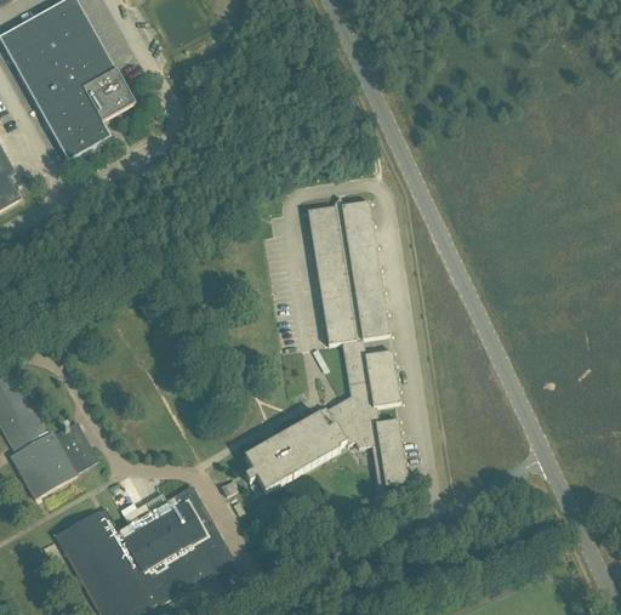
[(68,0),(1,36),(69,161),(113,137),(104,121),(137,103),(119,69),(118,70),(79,0),(68,0)]
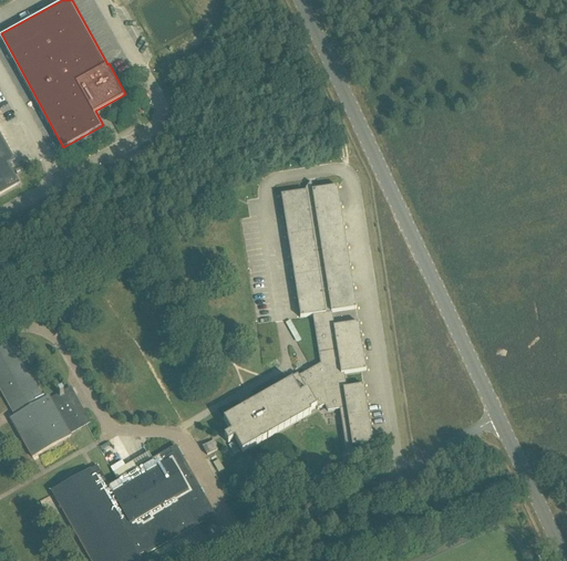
[(0,189),(20,179),(11,164),(11,163),(10,162),(9,162),(8,163),(6,159),(8,158),(8,159),(9,159),(16,156),(0,128),(0,189)]
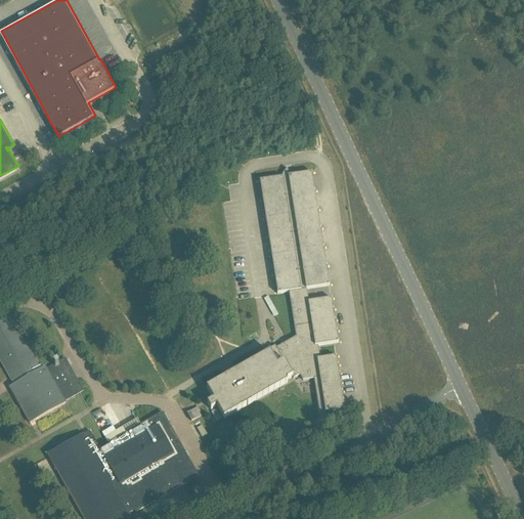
[(138,130),(131,134),(132,135),(134,140),(137,144),(144,140),(138,130)]
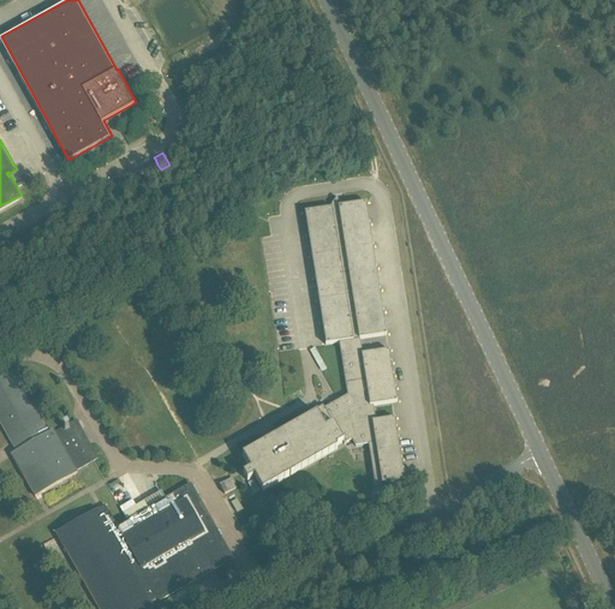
[(123,175),(111,181),(117,193),(129,187),(126,183),(123,177),(123,175)]
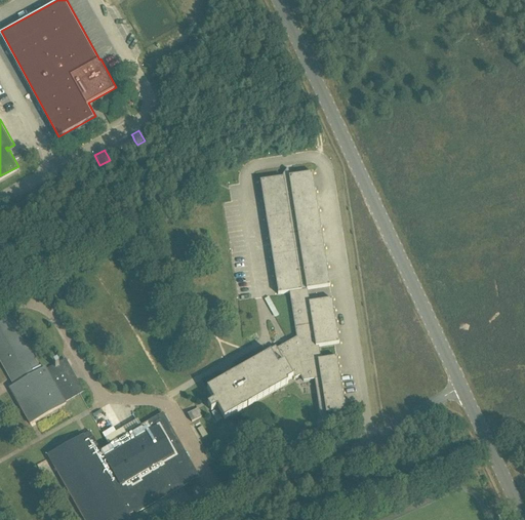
[(270,349),(207,385),(213,397),(207,400),(211,406),(217,403),(225,415),(287,378),(286,376),(292,373),(293,375),(300,371),(304,377),(315,375),(320,413),(316,420),(326,427),(333,416),(327,412),(327,409),(346,406),(337,353),(321,356),(319,343),(339,340),(332,295),(310,298),(308,285),(330,282),(312,168),(289,172),(288,165),(287,165),(283,171),(283,173),(259,176),(278,290),(289,288),(296,333),(276,345),(279,350),(273,353),(270,349)]
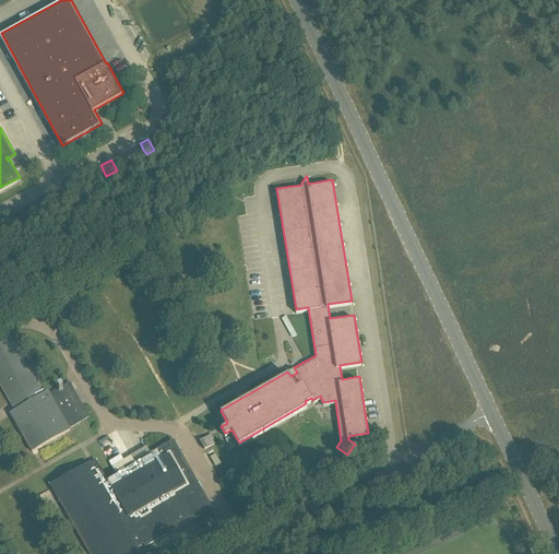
[(10,333),(0,338),(0,379),(15,407),(10,409),(32,448),(70,426),(69,423),(88,411),(70,379),(62,384),(61,382),(57,385),(58,386),(49,390),(48,388),(44,390),(10,333)]
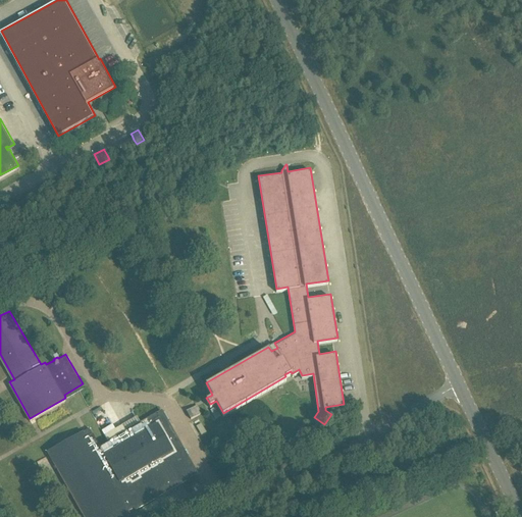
[(197,402),(186,408),(191,416),(201,410),(197,402)]
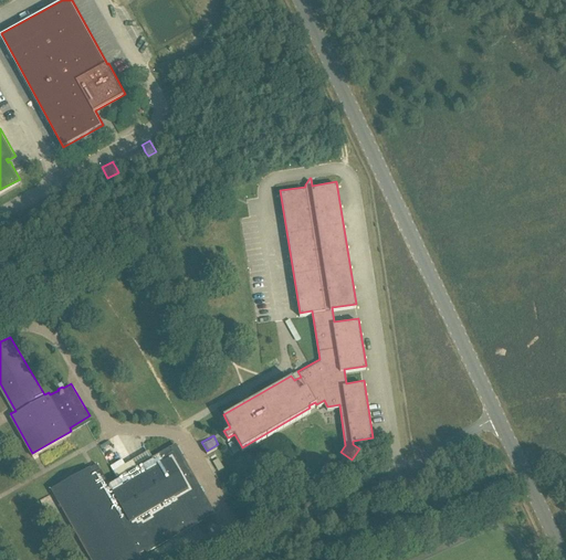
[(96,460),(51,486),(93,559),(144,559),(138,550),(144,546),(145,548),(203,515),(207,520),(211,517),(209,511),(213,508),(202,489),(192,495),(184,479),(194,474),(175,441),(107,479),(96,460)]
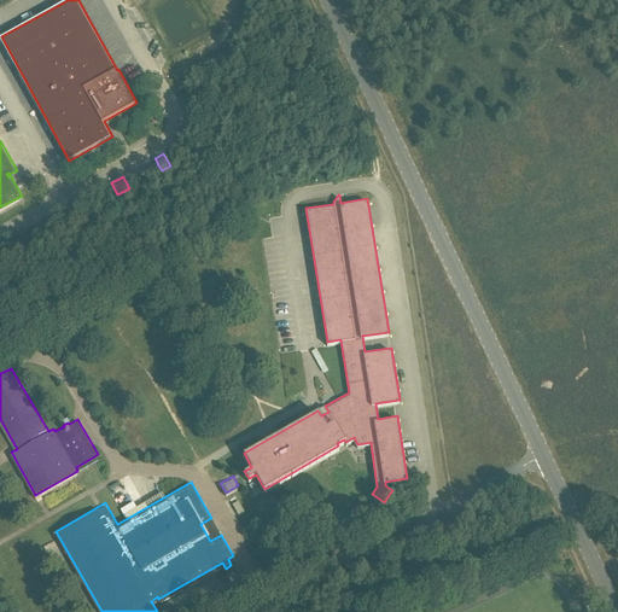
[(309,557),(303,559),(308,567),(313,564),(309,557)]
